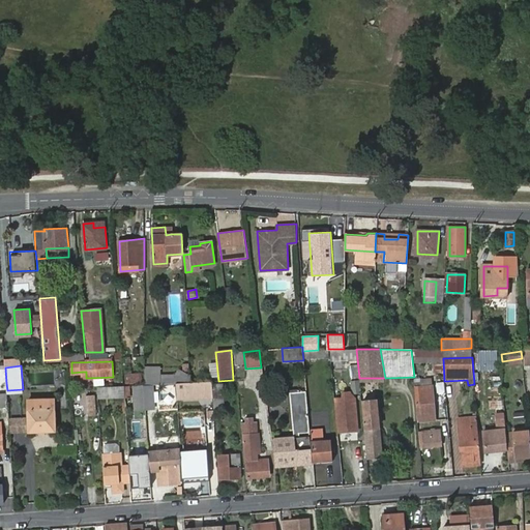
[(144,366),(144,385),(151,385),(162,384),(160,366),(144,366)]
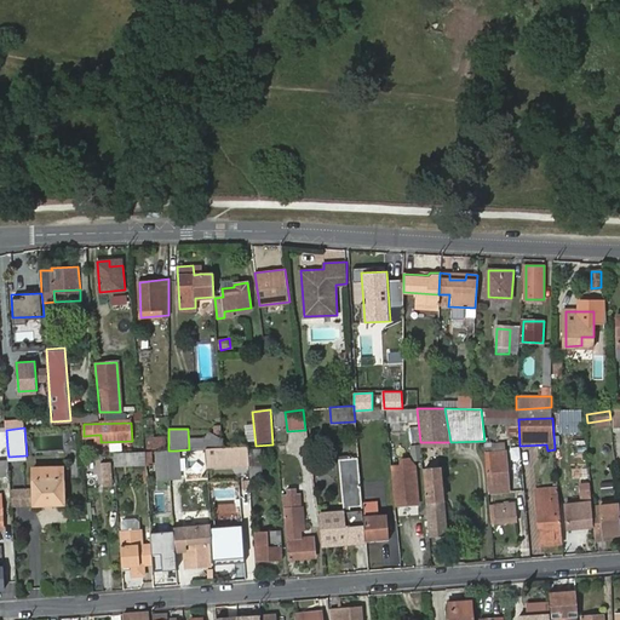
[(388,435),(389,448),(399,447),(397,434),(388,435)]
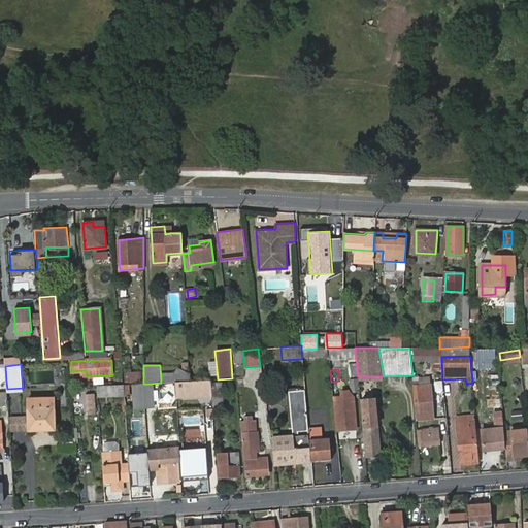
[(126,372),(126,382),(141,381),(141,372),(126,372)]
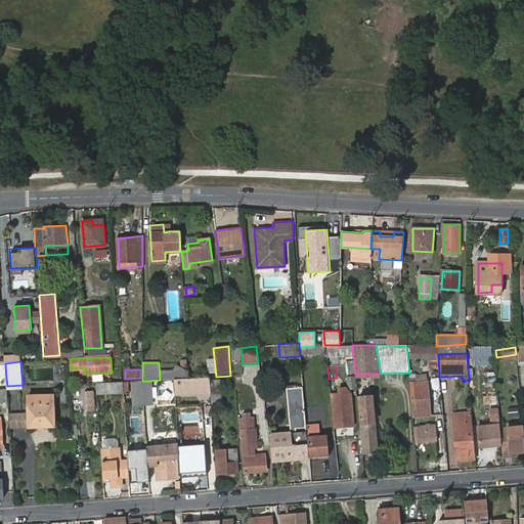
[(347,377),(348,389),(355,388),(354,376),(347,377)]
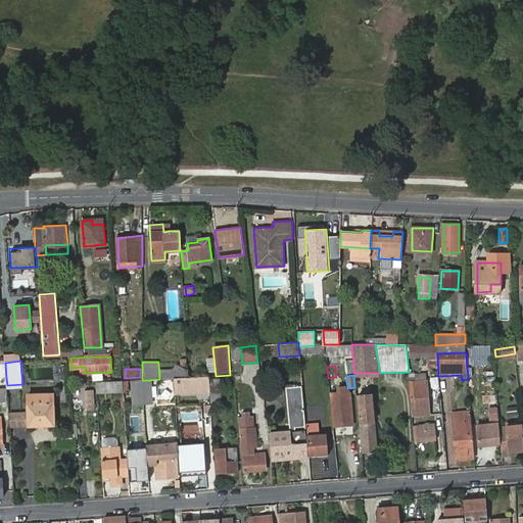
[(209,377),(187,378),(174,378),(175,393),(210,391),(209,380),(209,377)]
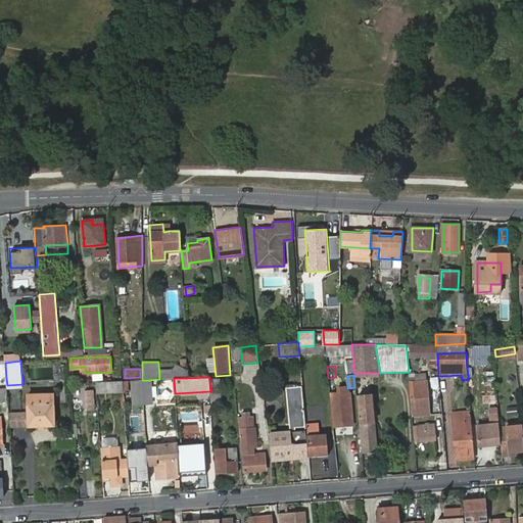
[(220,379),(209,380),(210,391),(211,405),(222,403),(220,379)]
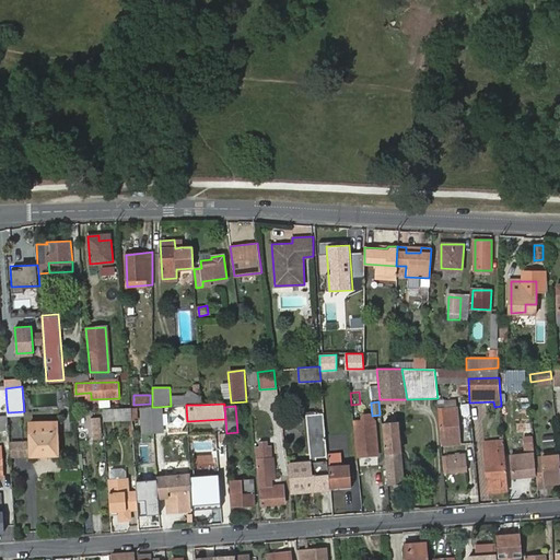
[(154,430),(152,407),(142,407),(139,408),(130,408),(131,421),(140,420),(141,431),(154,430)]
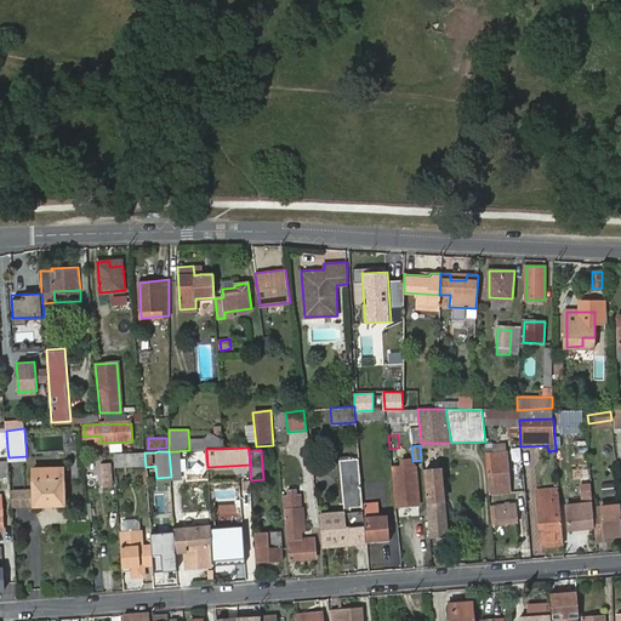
[(144,453),(126,454),(126,468),(146,467),(144,453)]
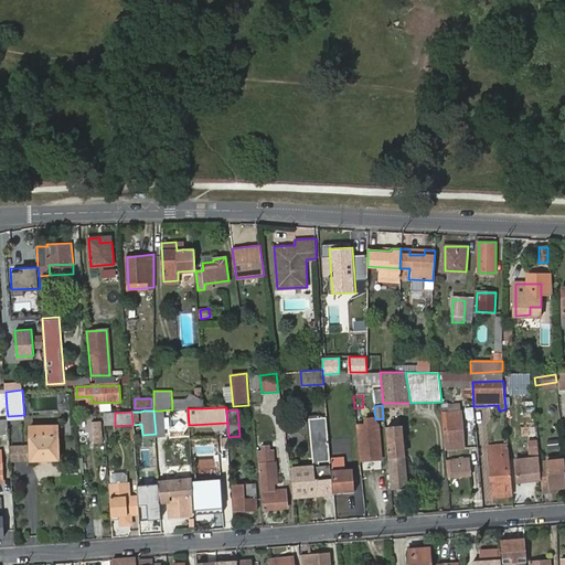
[(460,412),(441,412),(444,439),(445,448),(464,447),(460,412)]
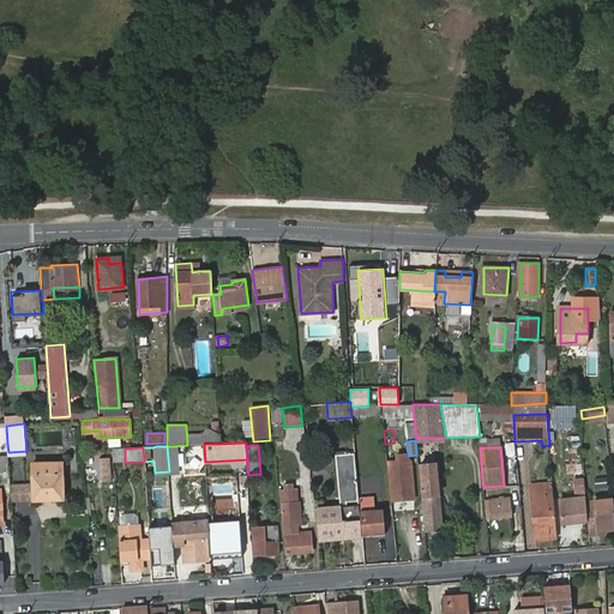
[(125,463),(125,449),(112,449),(114,464),(125,463)]
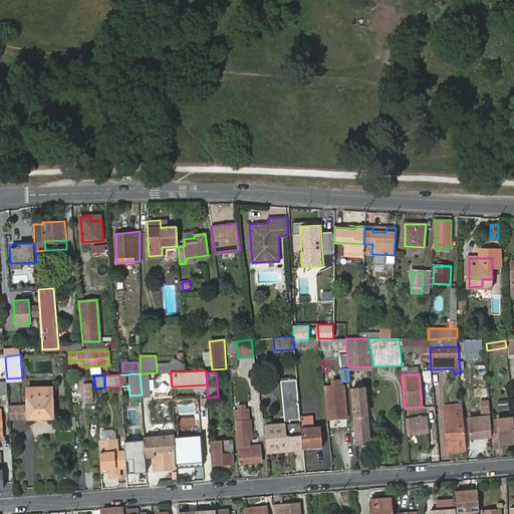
[(282,381),(286,423),(287,453),(304,451),(302,429),(297,380),(282,381)]
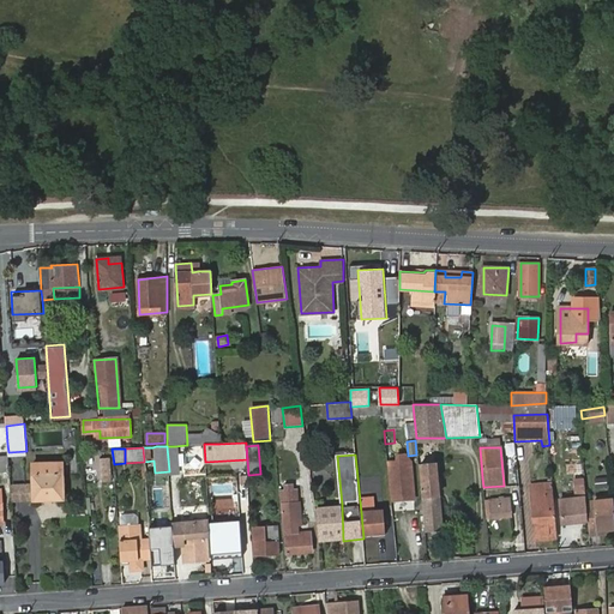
[(112,457),(100,458),(101,483),(113,483),(112,457)]
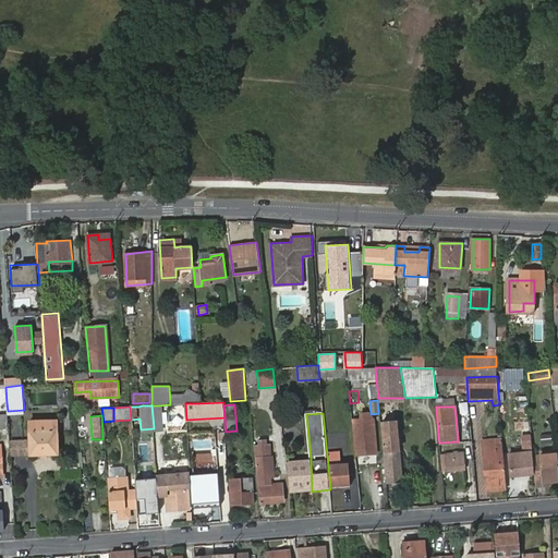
[(19,440),(10,440),(11,457),(20,457),(60,456),(59,419),(28,420),(28,440),(19,440)]
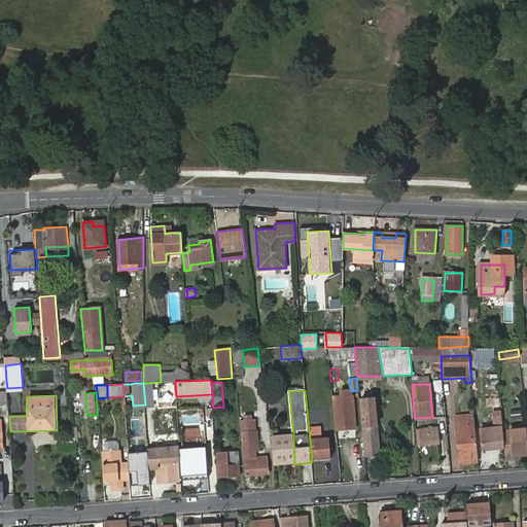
[(336,399),(338,428),(355,427),(353,398),(336,399)]
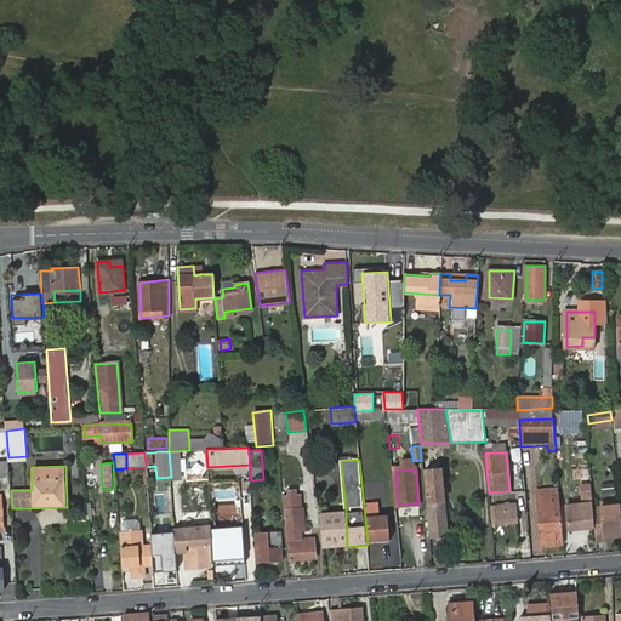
[(434,501),(434,506),(431,506),(433,536),(449,535),(446,503),(439,505),(439,501),(445,500),(443,469),(427,471),(429,502),(434,501)]
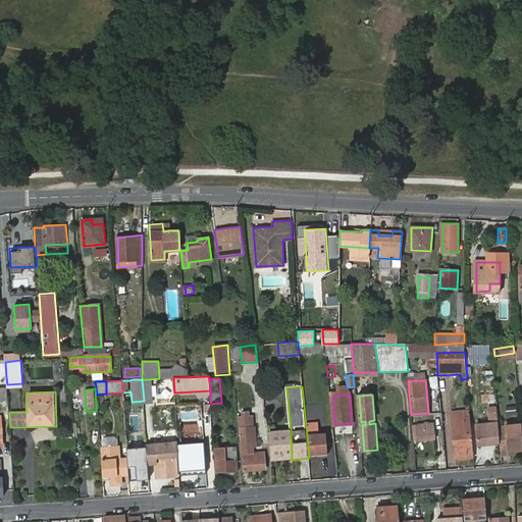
[(453,413),(453,420),(470,419),(470,411),(453,413)]
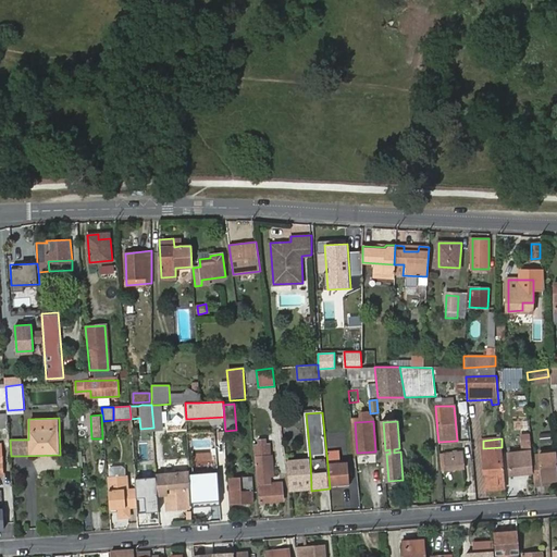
[(259,483),(261,500),(284,499),(282,482),(272,482),(271,479),(275,478),(273,455),(271,455),(270,444),(254,446),(257,484),(259,483)]
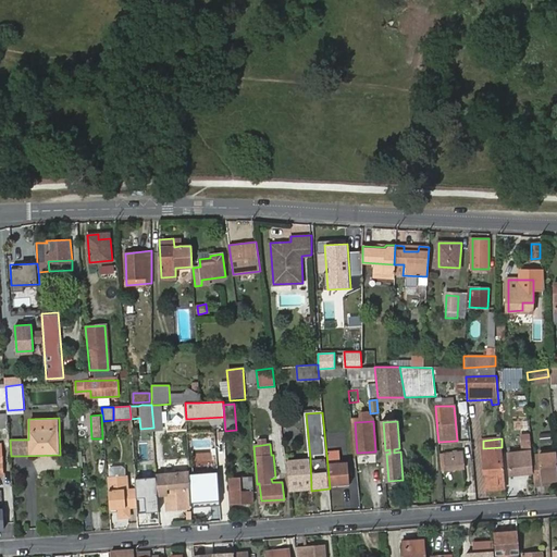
[(486,490),(506,487),(502,447),(483,448),(486,490)]
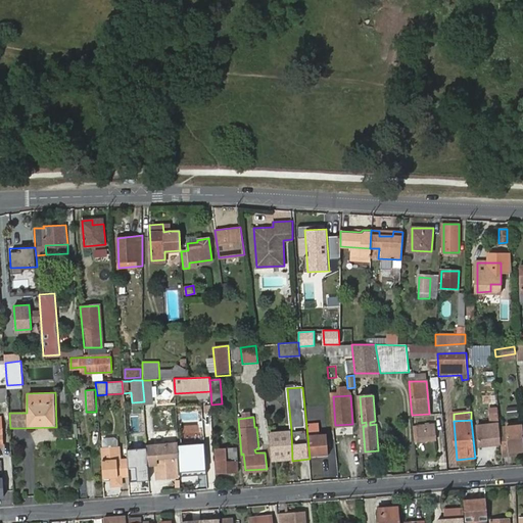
[(417,426),(418,441),(434,439),(433,425),(417,426)]
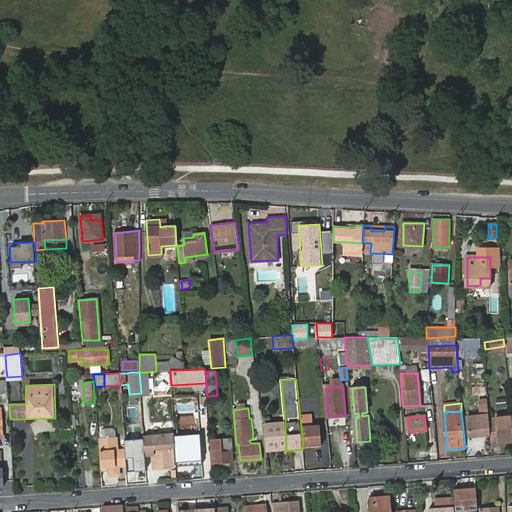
[(467,418),(468,437),(489,435),(487,416),(467,418)]
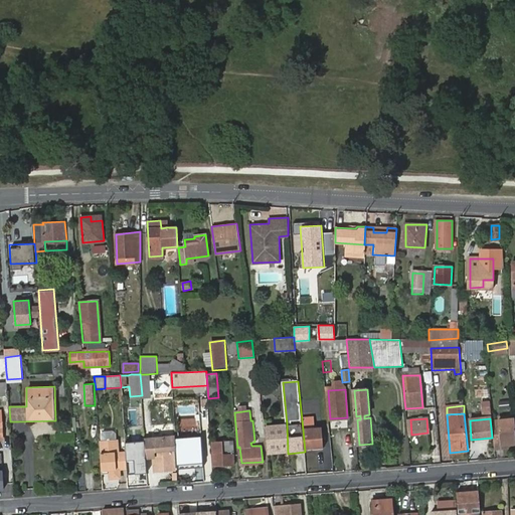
[(514,425),(514,418),(492,420),(494,448),(514,446),(514,425)]
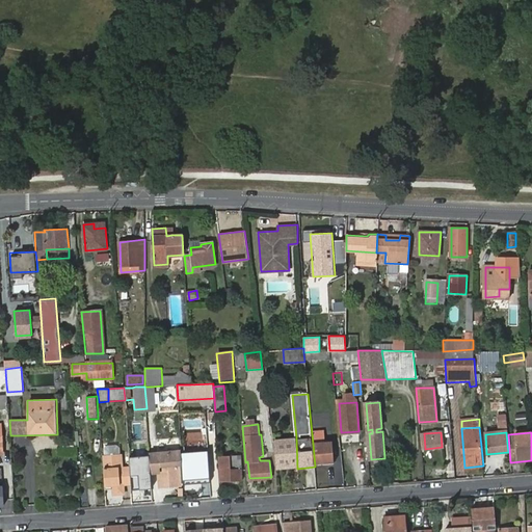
[(274,440),(276,470),(297,469),(296,437),(274,440)]
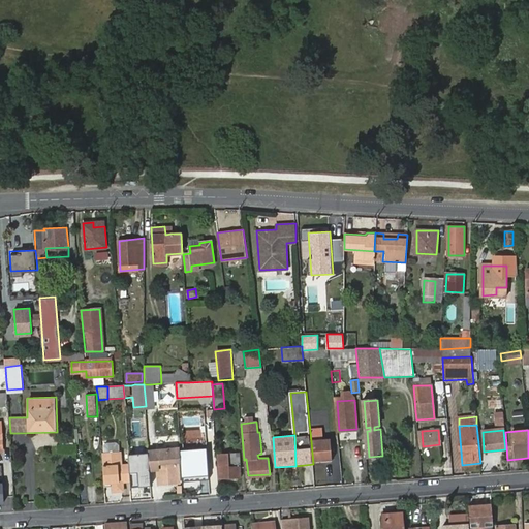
[(311,441),(313,464),(334,461),(332,439),(311,441)]
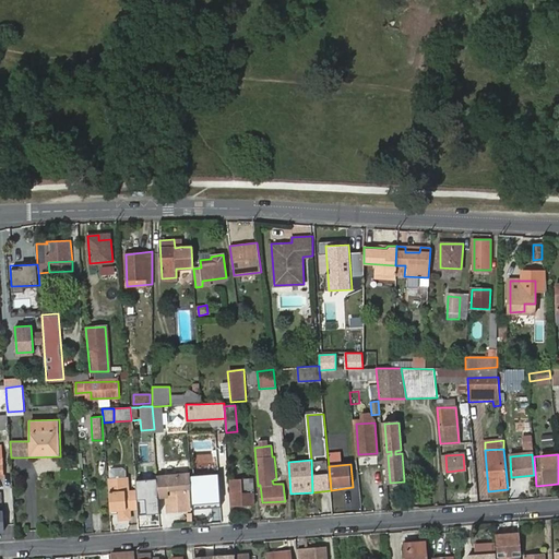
[(192,475),(195,511),(223,509),(221,473),(192,475)]
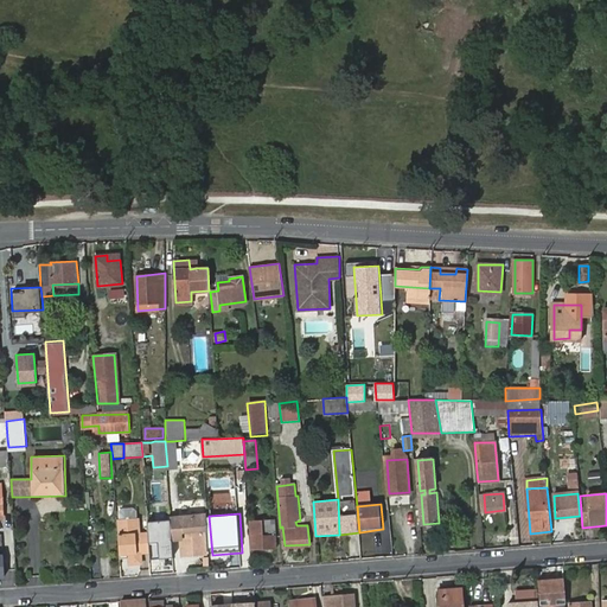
[(180,541),(181,558),(212,555),(209,516),(172,518),(172,522),(173,541),(180,541)]
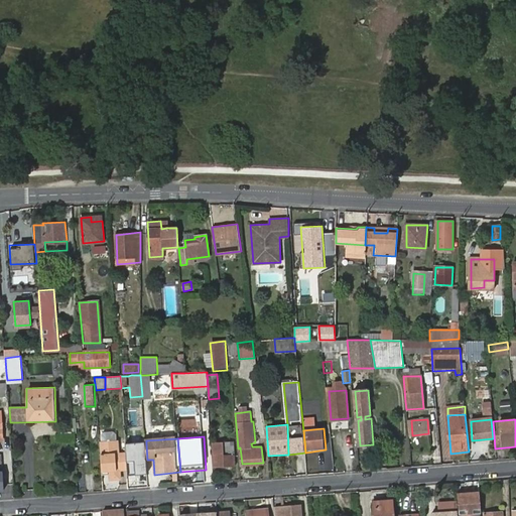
[(119,440),(100,441),(102,473),(110,473),(111,480),(122,480),(121,472),(120,453),(119,440)]
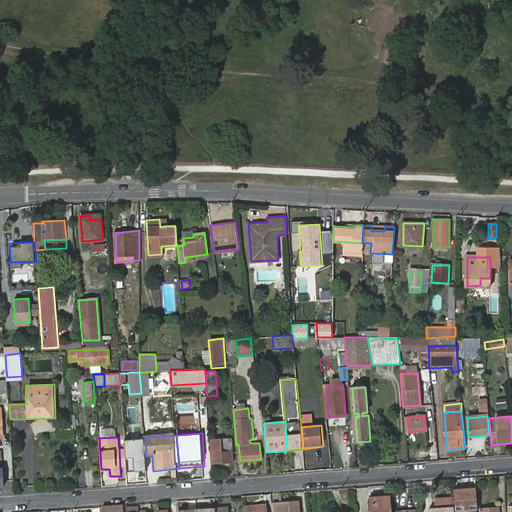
[(212,440),(213,462),(232,462),(232,452),(231,439),(212,440)]
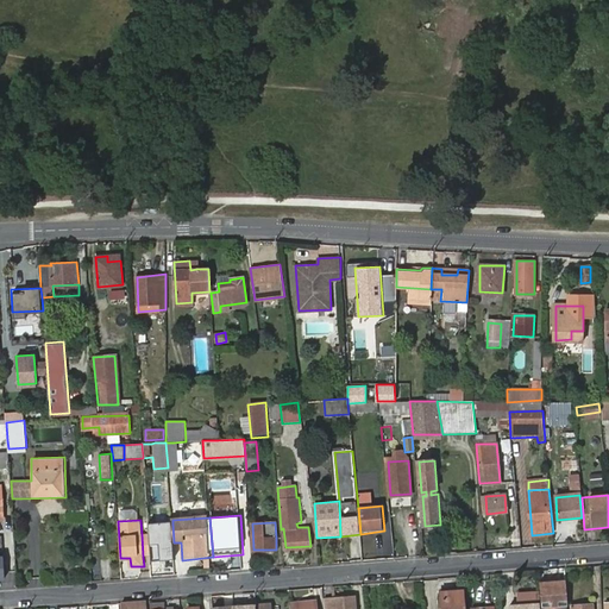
[(174,542),(173,523),(149,525),(149,534),(150,546),(150,556),(151,562),(174,560),(174,542)]
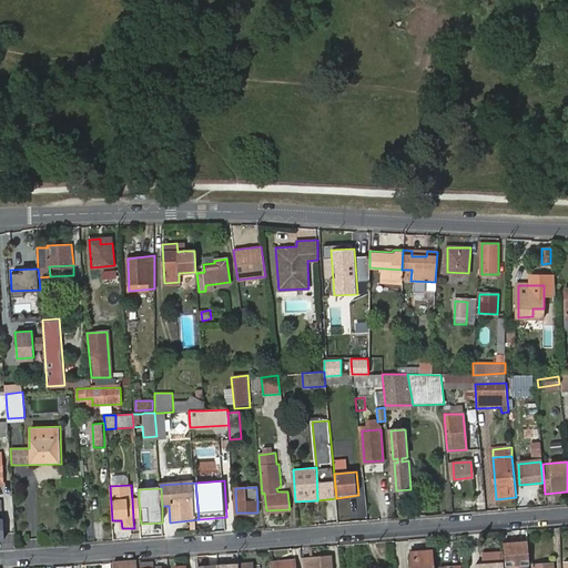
[(435,567),(434,547),(409,549),(411,567),(435,567)]
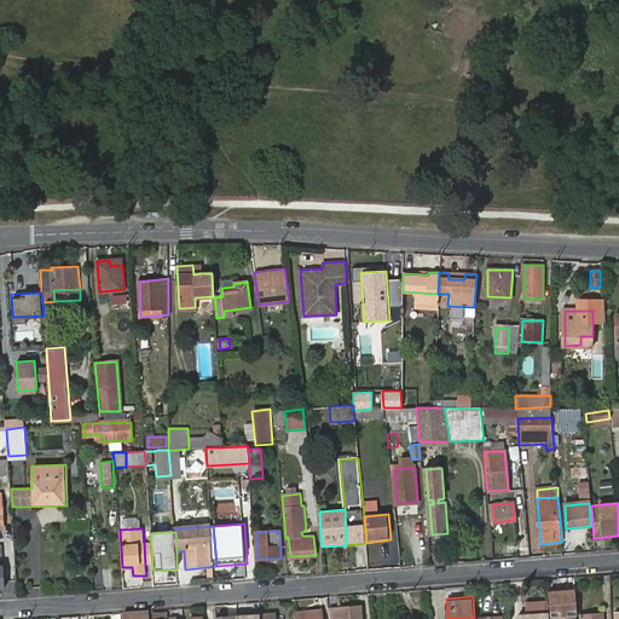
[(328,608),(329,618),(360,618),(360,607),(337,608),(328,608)]
